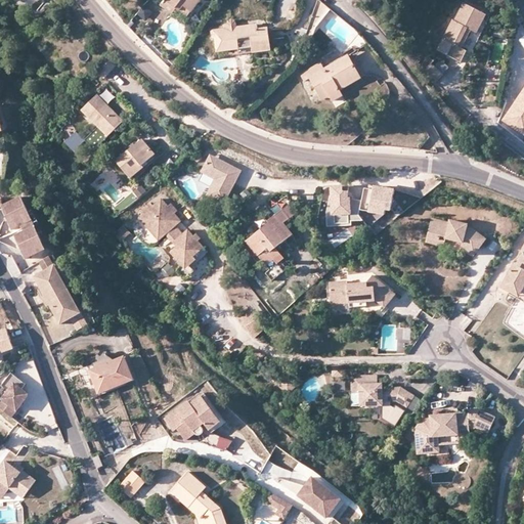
[(174,12),(178,8),(168,0),(165,0),(163,4),(174,12)]
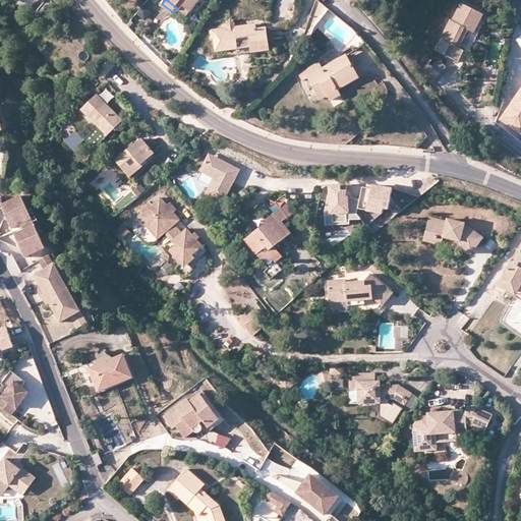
[(181,2),(192,11),(199,0),(167,0),(177,8),(181,2)]
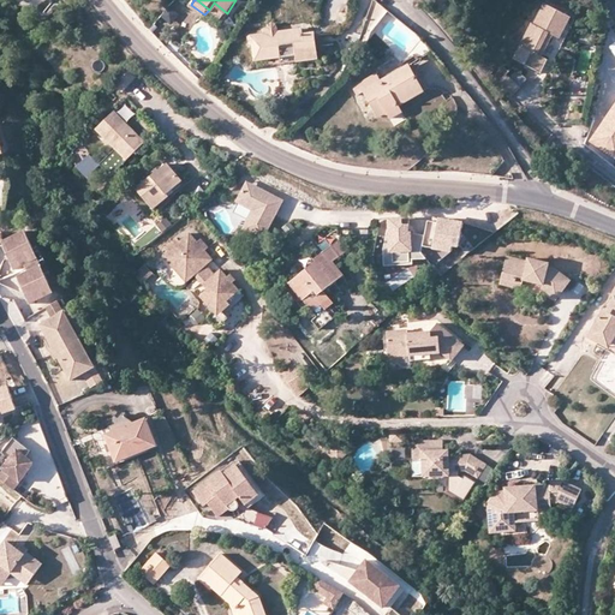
[(370,33),(388,10),(375,0),(371,0),(358,42),(365,45),(370,33)]
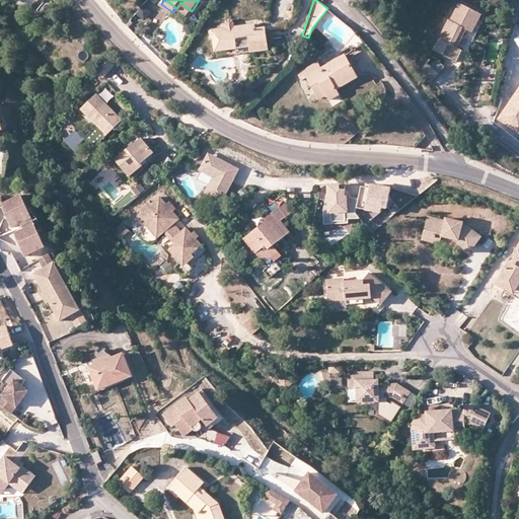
[(188,16),(192,11),(180,2),(176,8),(188,16)]
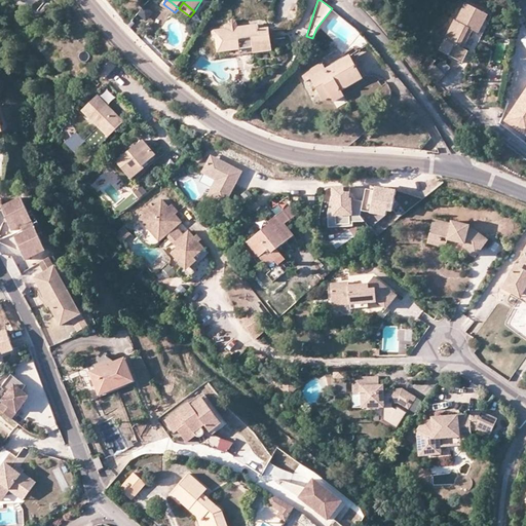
[(148,23),(154,12),(145,6),(139,15),(148,23)]
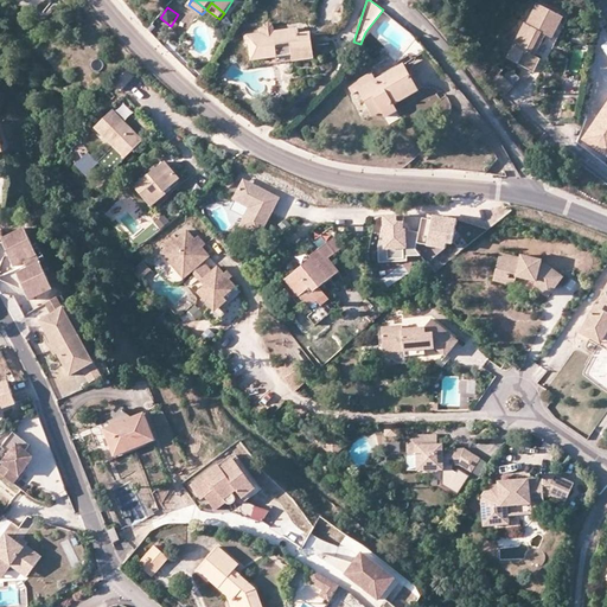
[(548,37),(553,39),(557,30),(562,33),(568,21),(544,7),(532,29),(530,27),(519,49),(529,55),(523,66),(538,76),(545,62),(541,59),(548,48),(544,45),(548,37)]
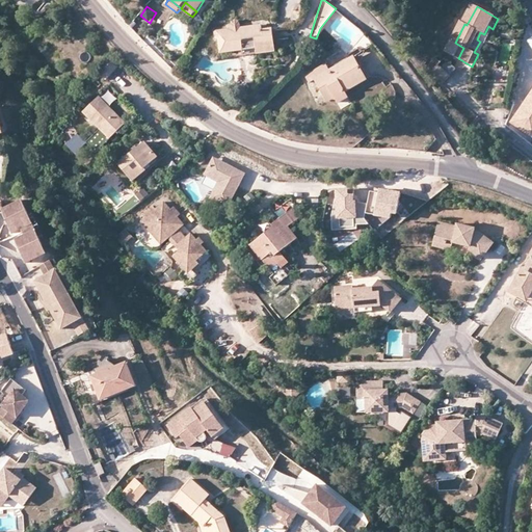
[(242,29),(241,23),(237,22),(234,24),(234,27),(230,28),(231,30),(242,29)]
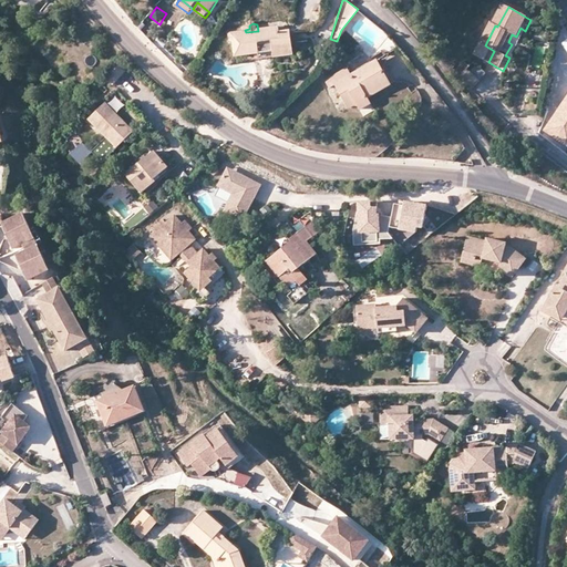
[(237,59),(274,54),(272,45),(294,43),(292,32),(282,33),(281,28),(258,31),(246,32),(229,34),(232,44),(235,44),(237,59)]
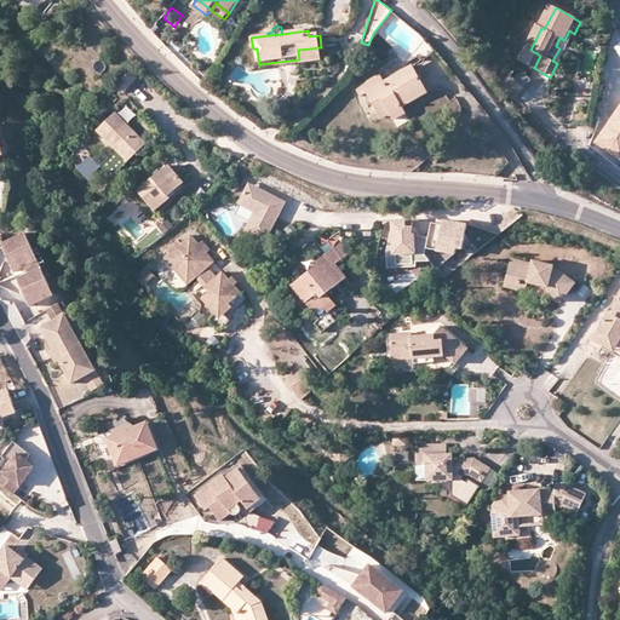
[(569,30),(564,40),(569,42),(574,34),(569,30)]
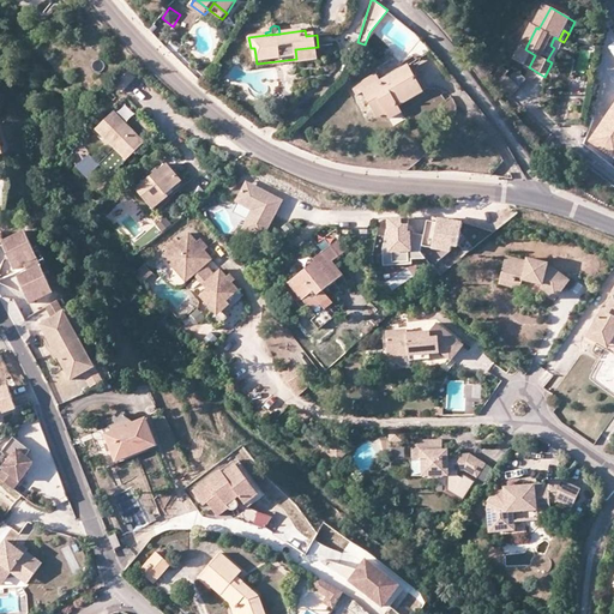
[(295,49),(296,59),(298,67),(320,64),(318,47),(295,49)]
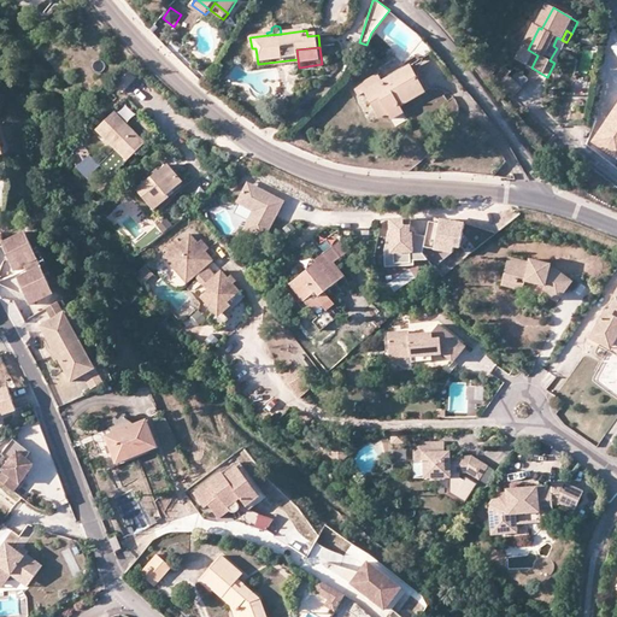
[(363,92),(370,104),(378,99),(387,112),(391,119),(403,112),(399,106),(424,92),(409,64),(381,80),(370,86),(366,78),(353,87),(358,95),(363,92)]
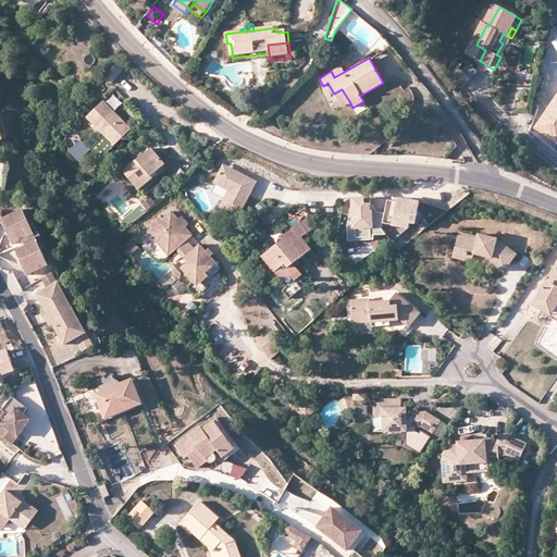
[(201,67),(194,63),(189,72),(197,76),(201,67)]
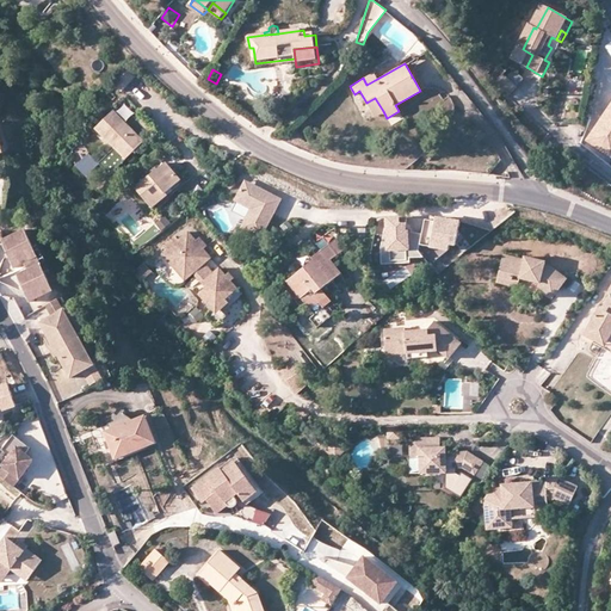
[(510,74),(505,71),(495,81),(500,85),(510,74)]
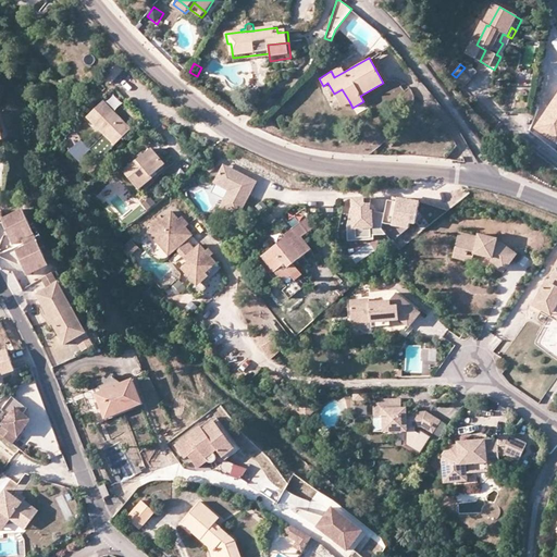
[(341,65),(331,71),(334,77),(344,72),(341,65)]
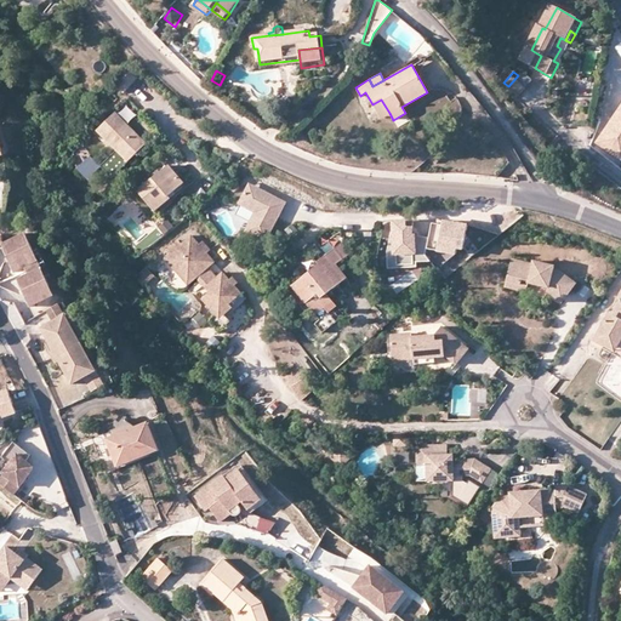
[(530,90),(516,78),(508,86),(522,100),(530,90)]
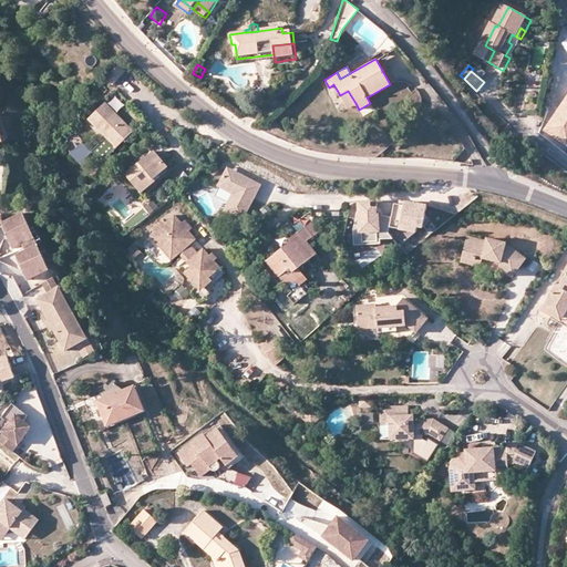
[(348,91),(340,95),(348,107),(356,103),(348,91)]
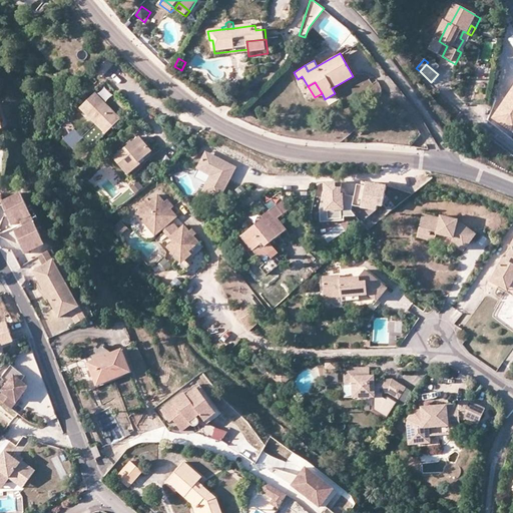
[(105,88),(100,95),(108,101),(113,95),(105,88)]
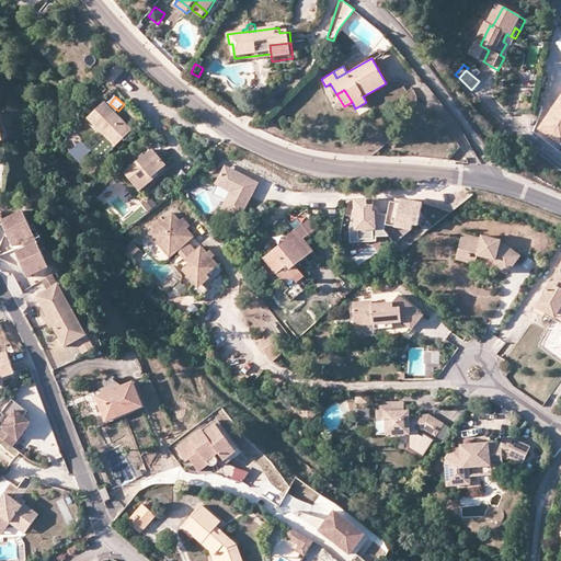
[(560,100),(540,128),(560,142),(560,100)]
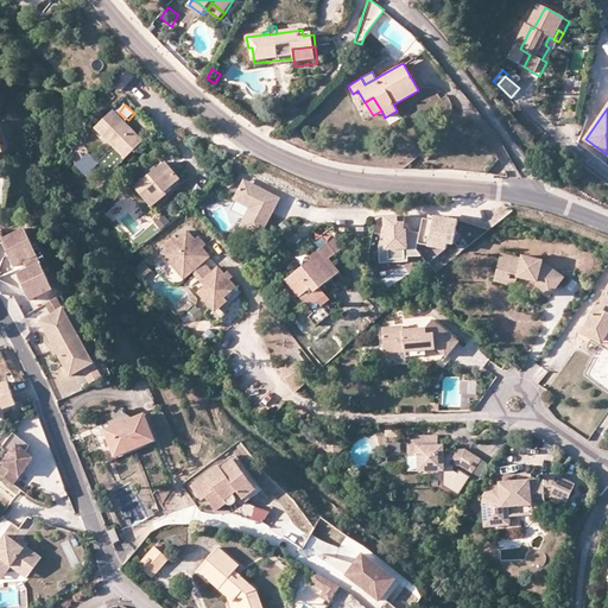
[(114,146),(126,158),(145,140),(114,109),(95,127),(114,146)]
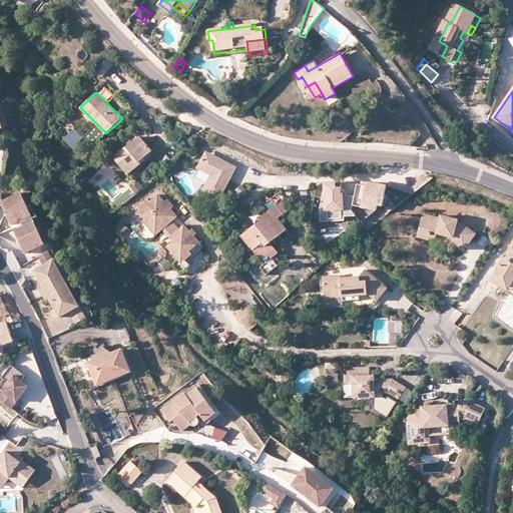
[(364,117),(359,123),(364,127),(369,121),(364,117)]
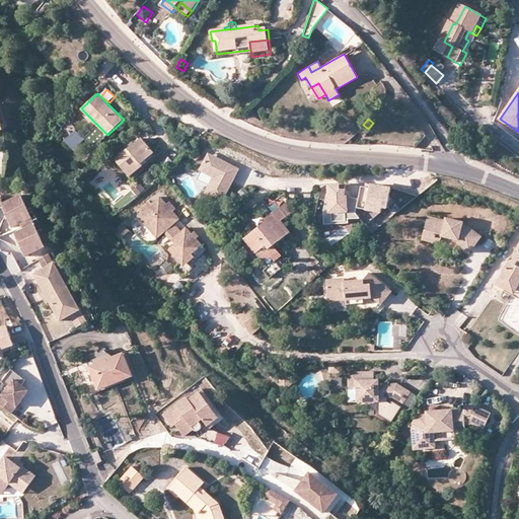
[(104,139),(107,135),(97,125),(94,129),(104,139)]
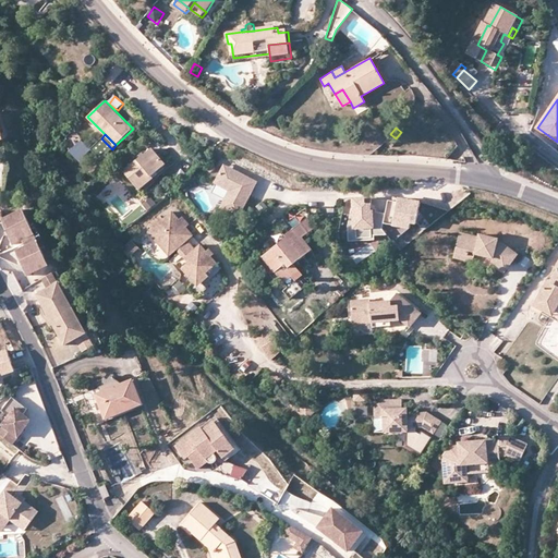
[(390,134),(385,140),(390,145),(396,138),(390,134)]
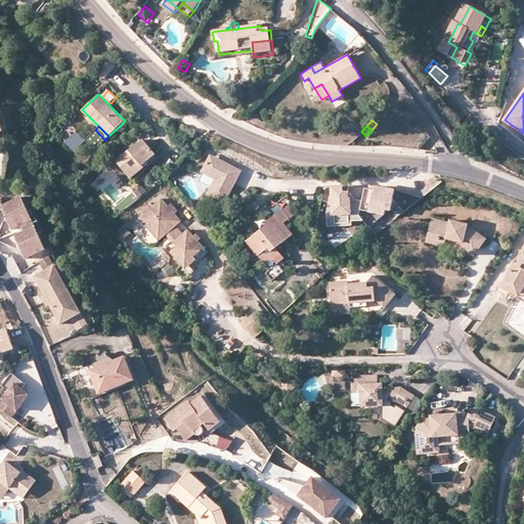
[(142,139),(117,161),(133,181),(146,170),(142,165),(155,155),(142,139)]
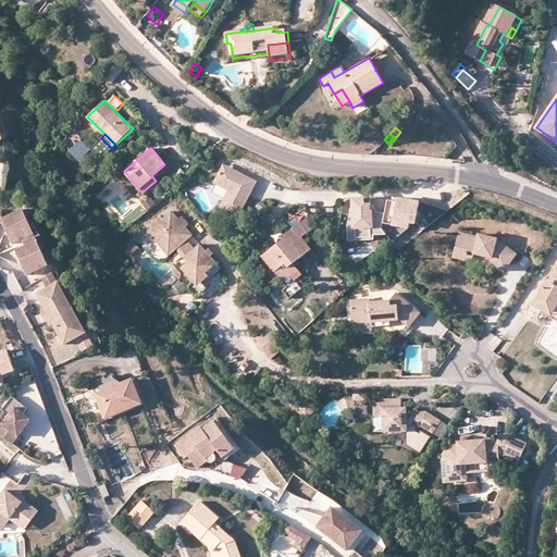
[(230,168),(222,163),(219,171),(225,175),(230,168)]
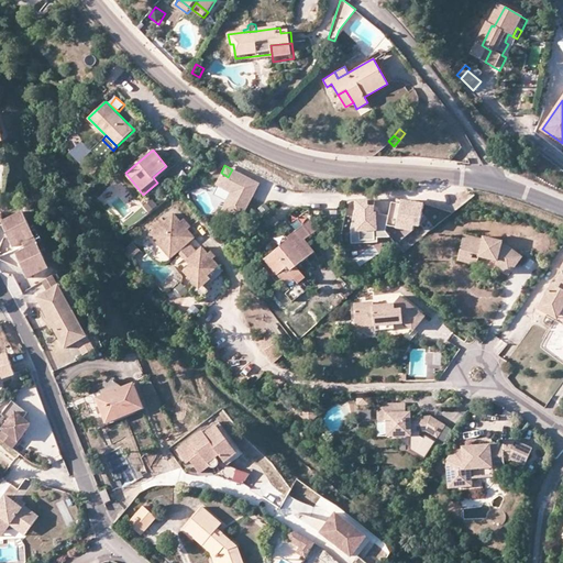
[(240,219),(251,199),(243,195),(246,188),(254,191),(258,183),(232,169),(228,177),(221,173),(214,184),(230,192),(221,209),(240,219)]
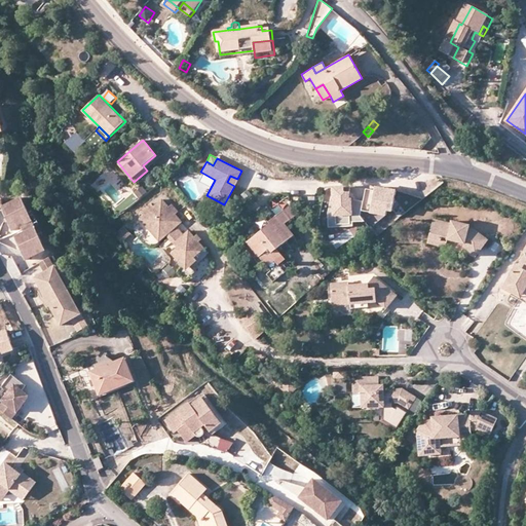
[(234,186),(237,179),(230,176),(227,182),(234,186)]
